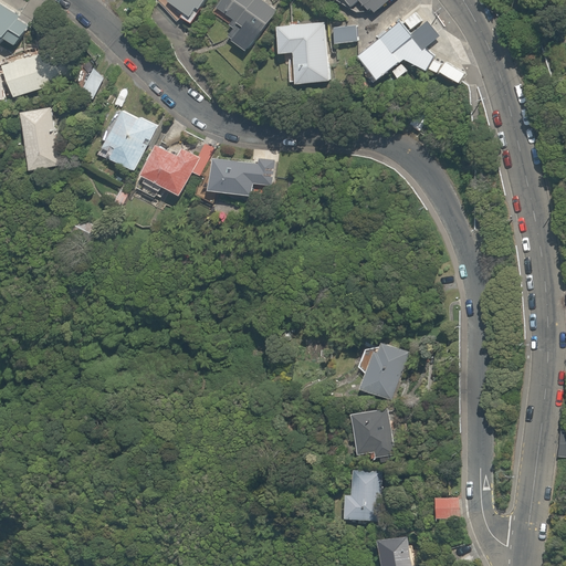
[(0,0),(0,38),(1,40),(2,38),(16,46),(45,3),(40,0),(30,0),(29,2),(27,0),(0,0)]
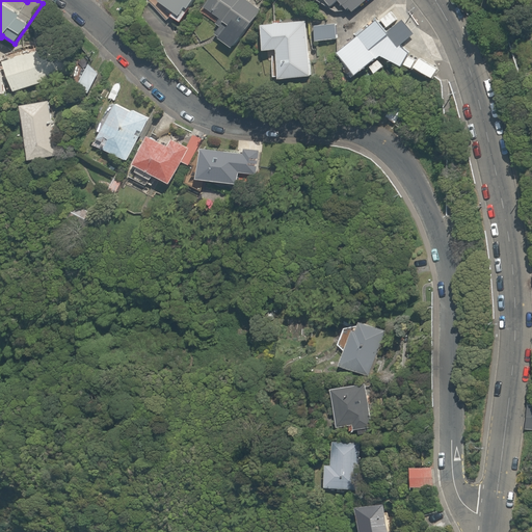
[(154,0),(154,1),(170,11),(168,15),(180,22),(188,9),(185,8),(190,0),(154,0)]
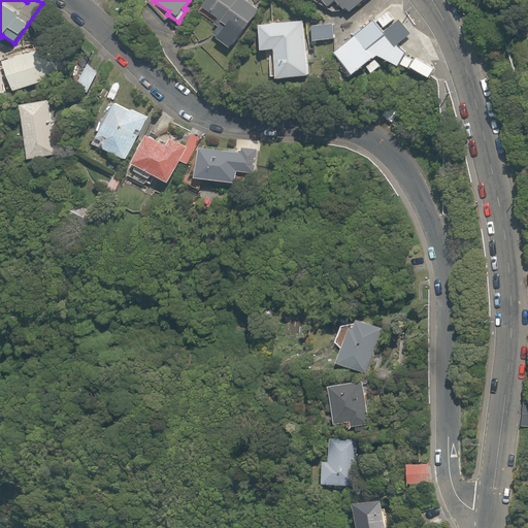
[(237,37),(257,11),(242,0),(204,0),(200,7),(237,37)]
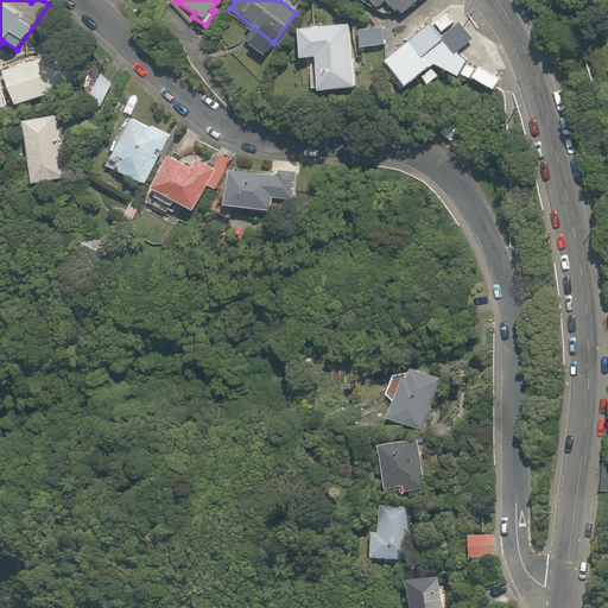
[(385,0),(400,16),(417,0),(372,0),(379,7),(385,0)]
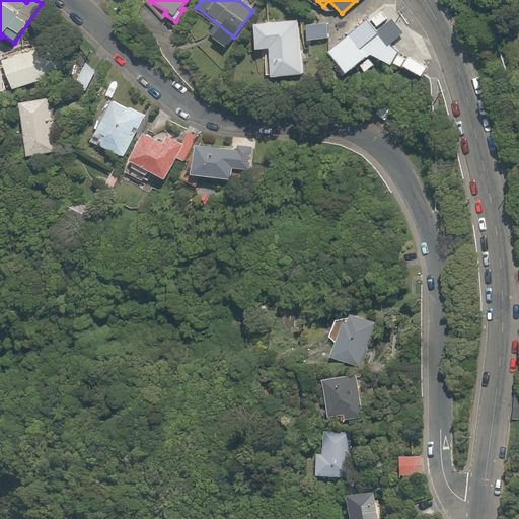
[(390,64),(400,48),(391,44),(404,32),(393,20),(397,17),(382,0),(371,0),(349,20),(345,34),(326,51),(347,74),(356,66),(364,74),(375,64),(368,57),(370,55),(390,64)]
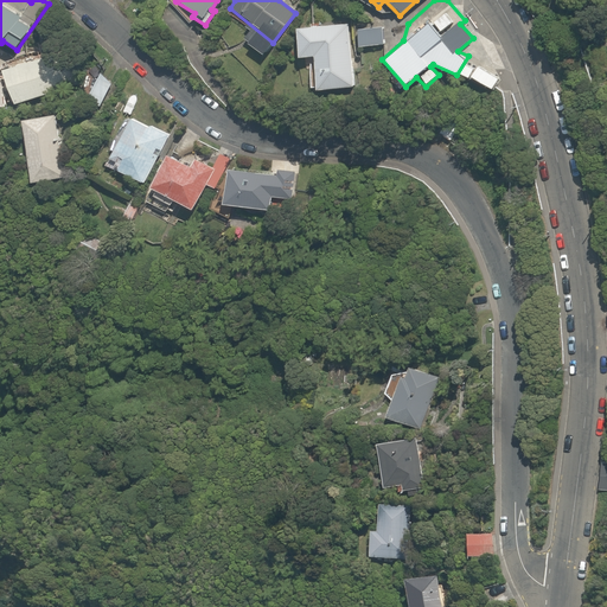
[(295,29),(296,56),(314,55),(315,75),(358,72),(357,46),(356,31),(356,26),(295,29)]
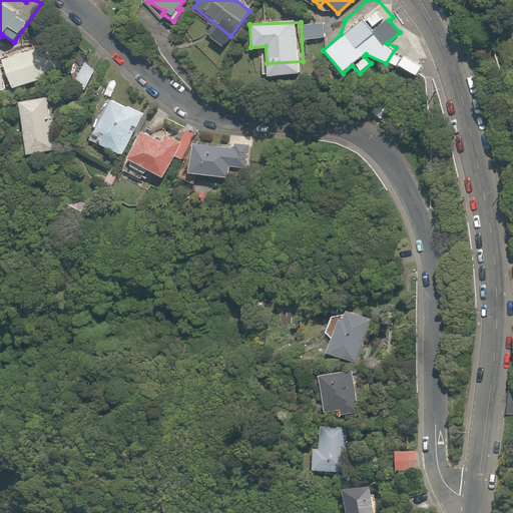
[(325,25),(301,26),(302,39),(325,38),(325,25)]
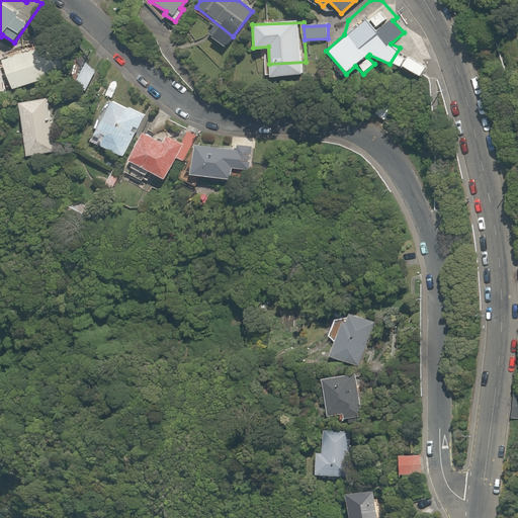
[(52,78),(41,48),(22,54),(20,48),(0,54),(0,60),(9,91),(52,78)]
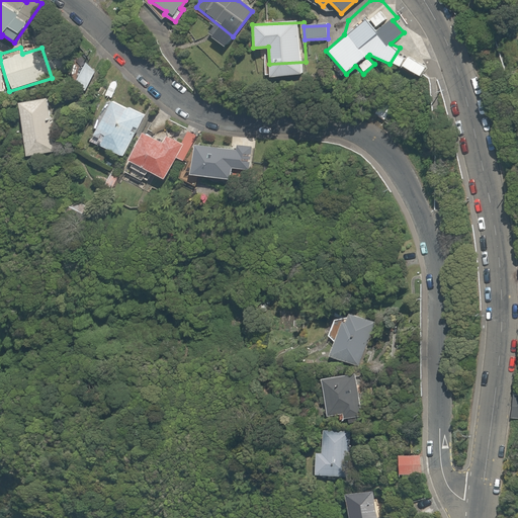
[(85,91),(98,71),(83,63),(71,82),(85,91)]
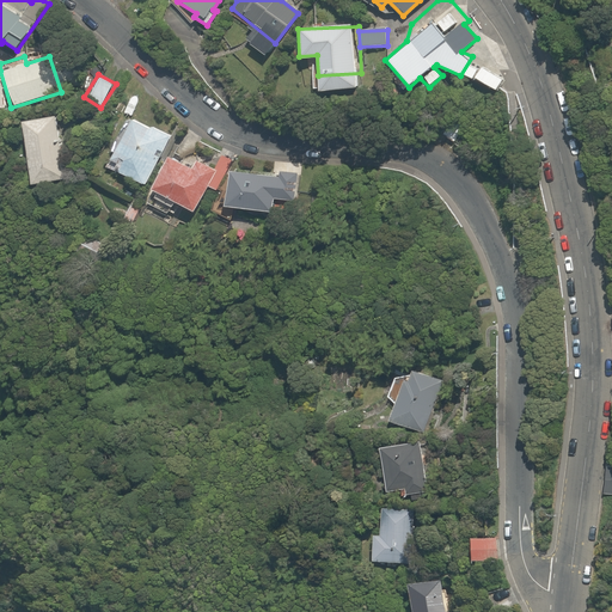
[(118,145),(106,167),(145,188),(171,135),(153,126),(152,128),(126,115),(112,141),(118,145)]
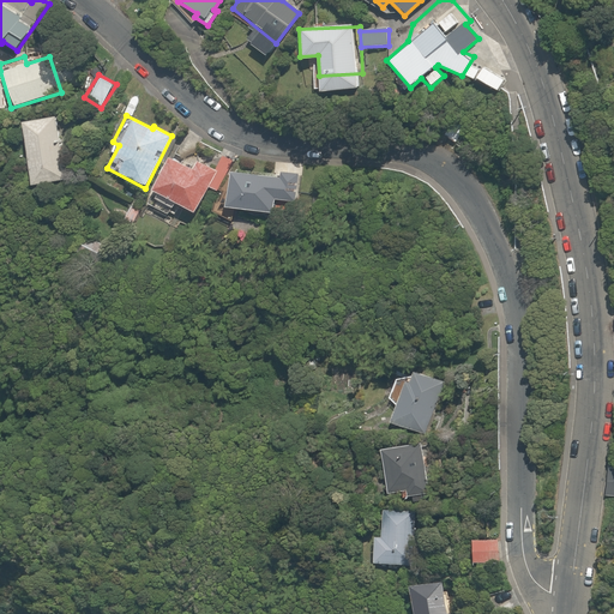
[(67,150),(65,130),(53,119),(23,122),(30,185),(64,181),(61,150),(67,150)]
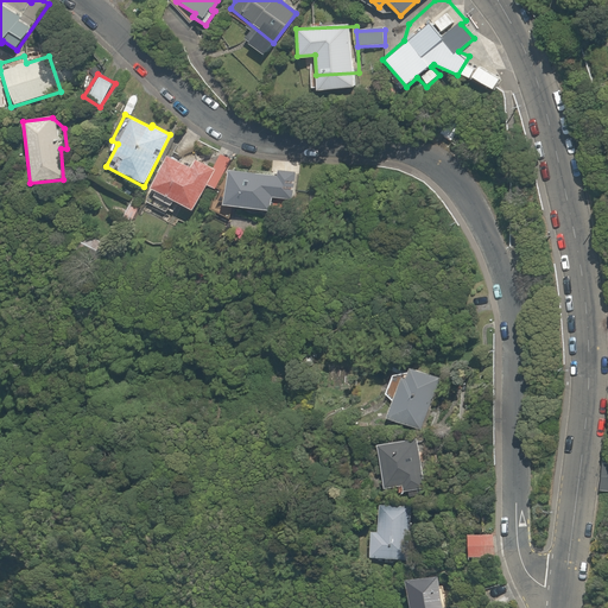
[(149,189),(154,191),(147,204),(168,214),(173,201),(191,210),(204,185),(215,191),(232,158),(217,152),(209,166),(195,159),(191,166),(165,153),(149,189)]
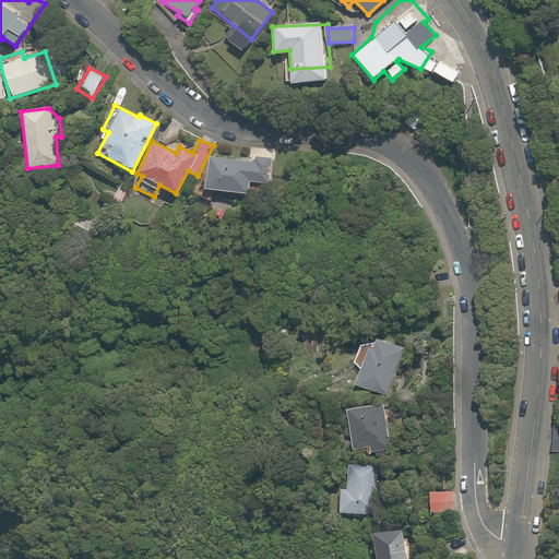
[(272,159),(253,157),(212,151),(206,188),(249,193),(251,180),(269,182),(272,159)]
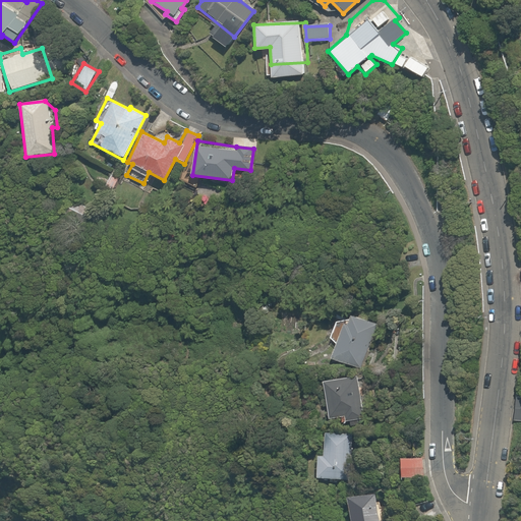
[(379,321),(353,310),(349,320),(346,319),(332,354),(360,366),(368,345),(373,335),(379,321)]
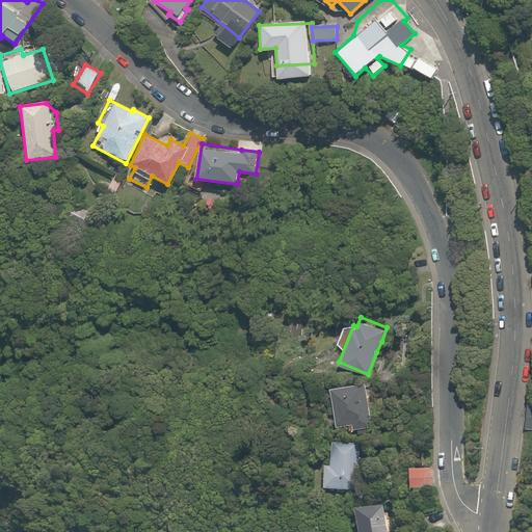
[(355,427),(372,426),(369,380),(335,382),(337,420),(355,419),(355,427)]
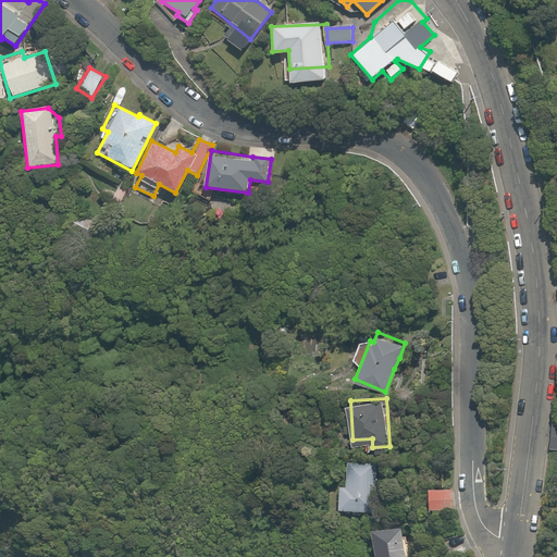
[(375,507),(379,486),(373,485),(376,468),(349,462),(341,508),(369,512),(370,507),(375,507)]
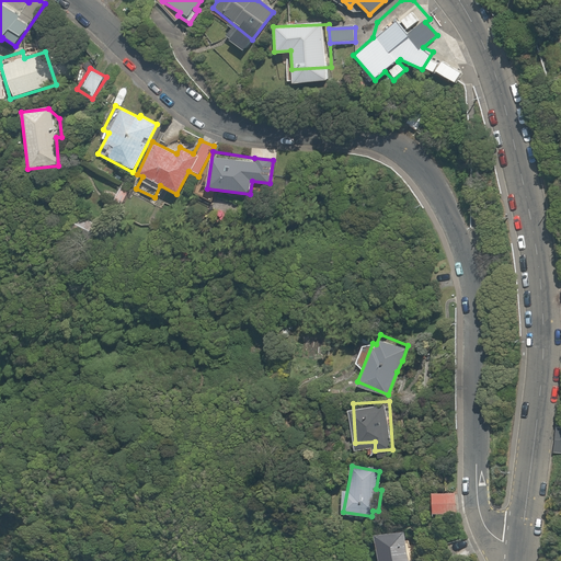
[(458,491),(433,491),(433,514),(457,514),(458,491)]
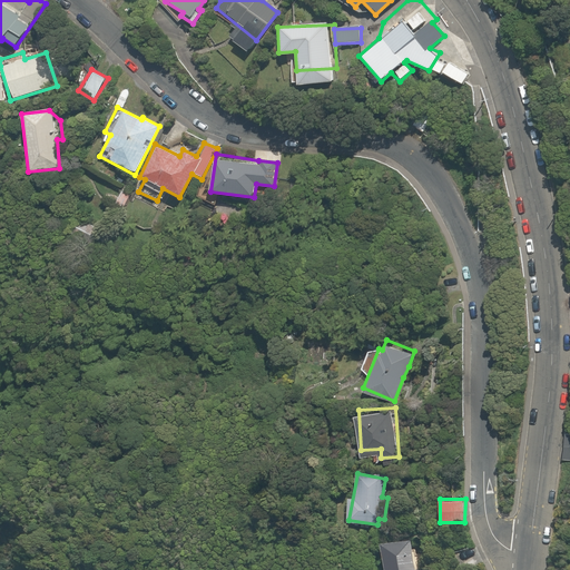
[(416,569),(413,539),(384,542),(387,569),(416,569)]
